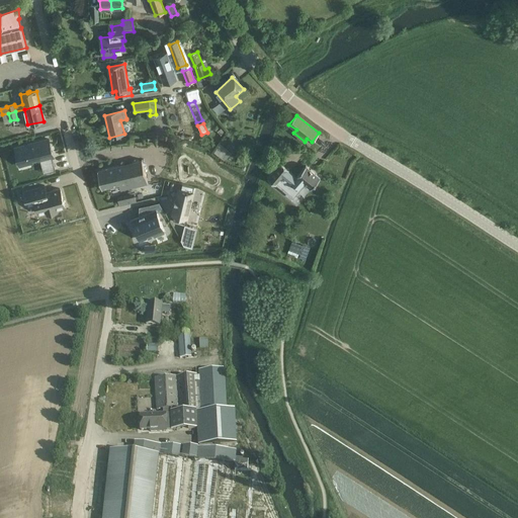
[(52,141),(15,151),(20,169),(46,162),(47,168),(58,165),(56,159),(57,159),(52,141)]
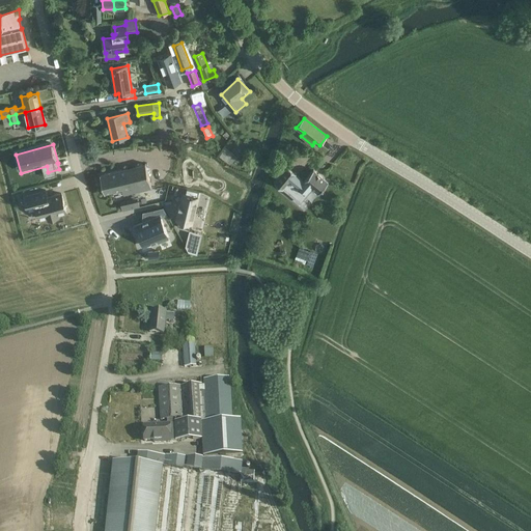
[(234,154),(225,147),(219,156),(228,162),(234,154)]
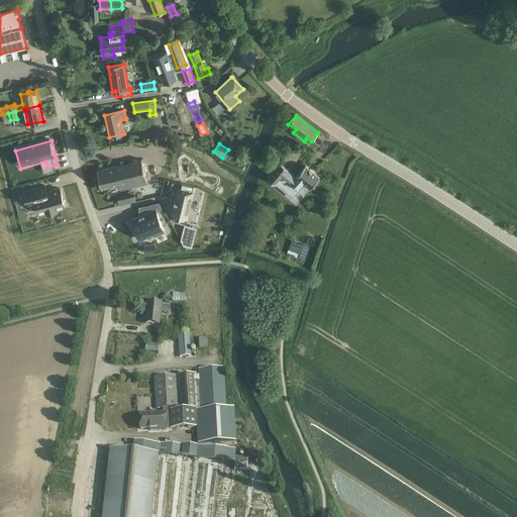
[(102,189),(112,186),(113,189),(114,188),(115,196),(121,195),(121,193),(124,192),(123,190),(147,184),(141,161),(97,171),(102,189)]
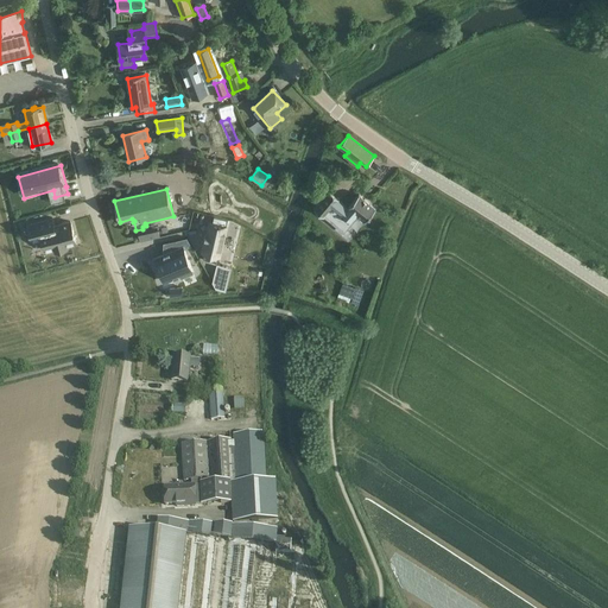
[(322,200),(314,209),(324,217),(328,213),(333,216),(330,220),(343,229),(353,219),(356,214),(365,221),(375,209),(359,195),(347,209),(337,201),(340,200),(329,191),(322,200)]
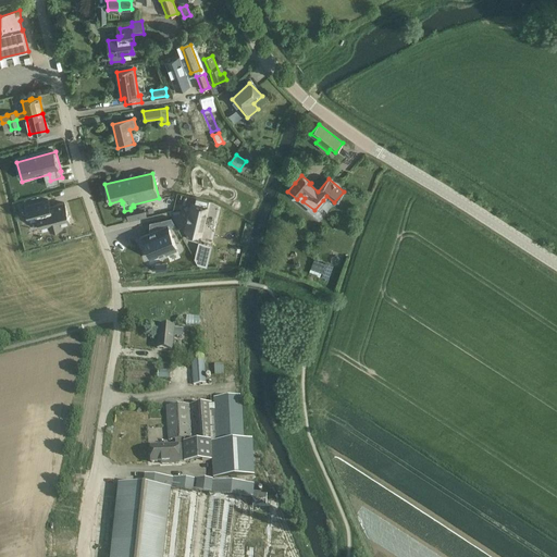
[(190,203),(184,229),(188,230),(186,237),(200,240),(202,233),(209,201),(196,199),(195,205),(190,203)]
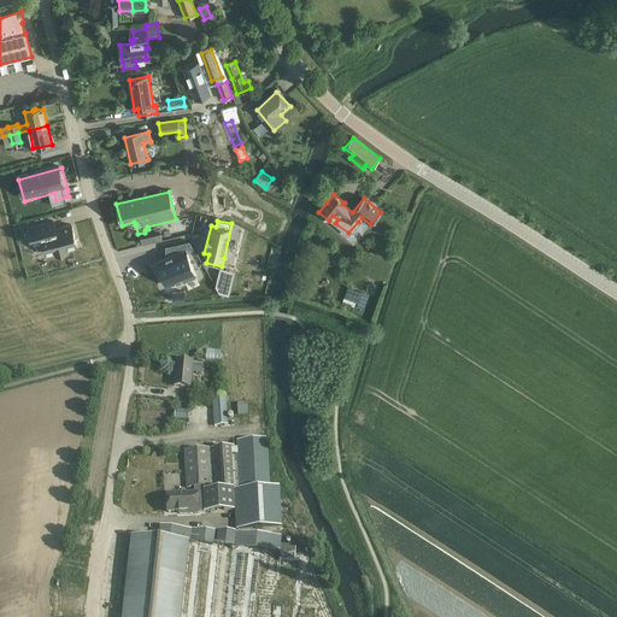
[(52,223),(29,229),(33,244),(43,241),(46,253),(57,251),(57,253),(66,251),(66,248),(76,246),(71,227),(54,230),(52,223)]
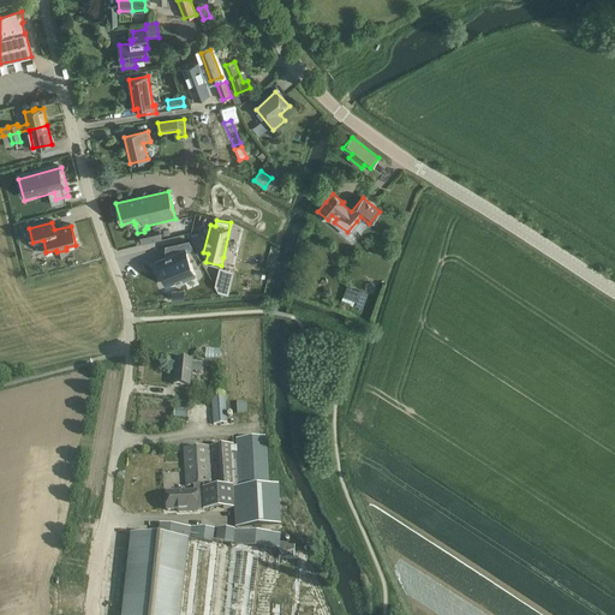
[(168,258),(151,263),(162,294),(175,290),(179,288),(180,288),(183,288),(197,282),(199,281),(189,256),(196,254),(190,244),(187,244),(165,246),(165,248),(168,258)]
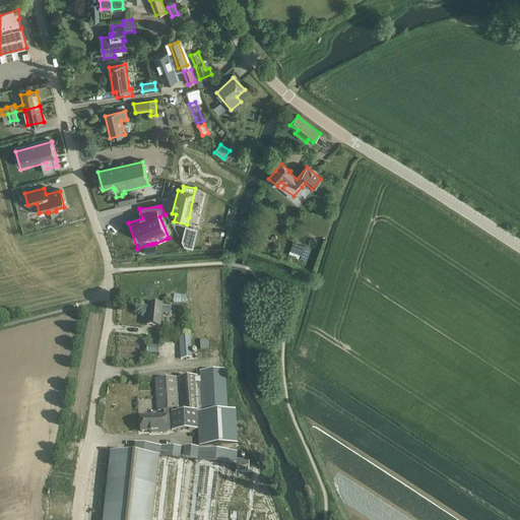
[(35,241),(48,237),(43,222),(30,226),(35,241)]
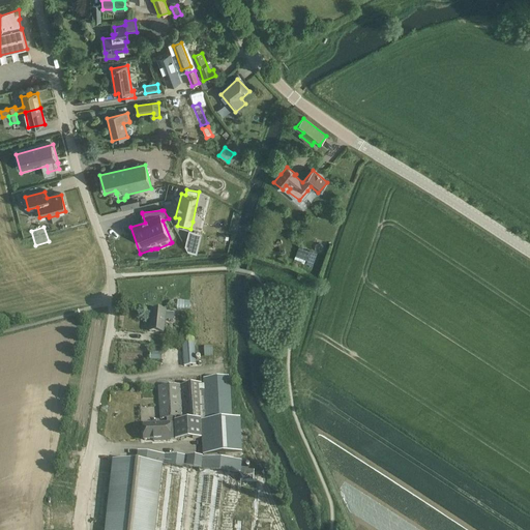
[(200,241),(187,238),(185,246),(188,251),(197,253),(200,241)]
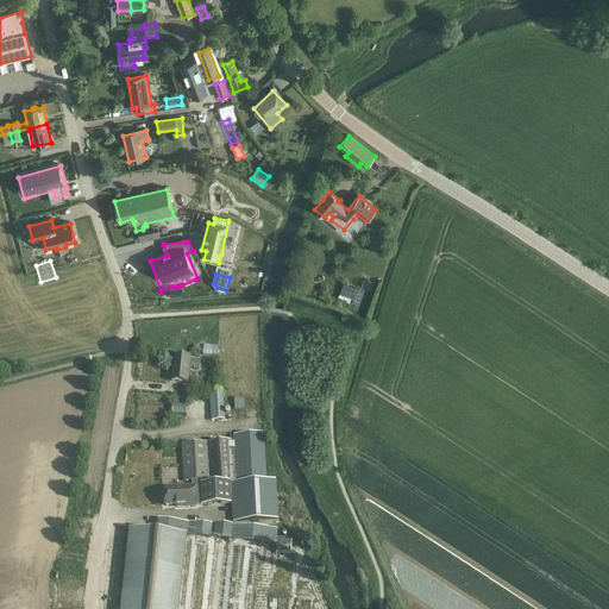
[(345,278),(341,289),(340,296),(351,301),(355,294),(356,288),(355,288),(356,283),(345,278)]
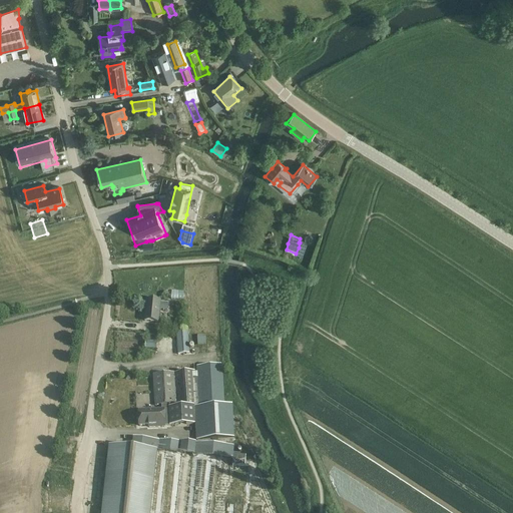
[(247,236),(245,243),(252,245),(255,239),(247,236)]
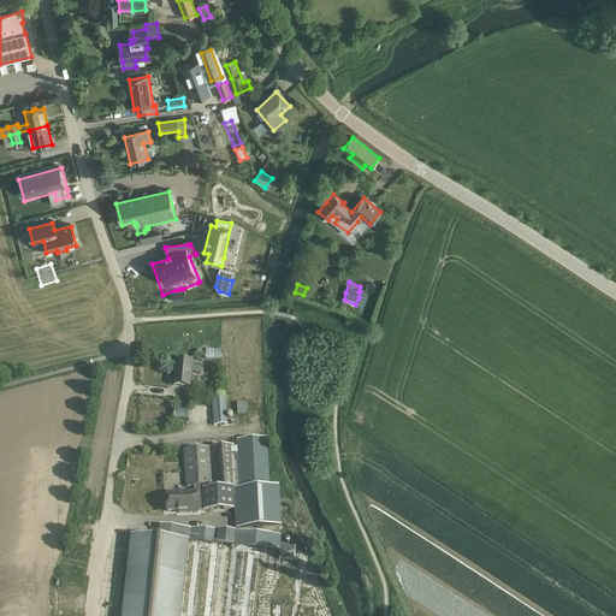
[(181,306),(165,304),(165,313),(179,314),(181,306)]
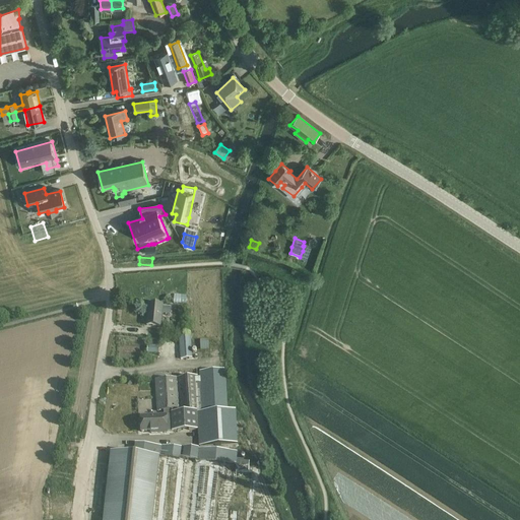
[(175,295),(174,303),(186,304),(187,296),(175,295)]
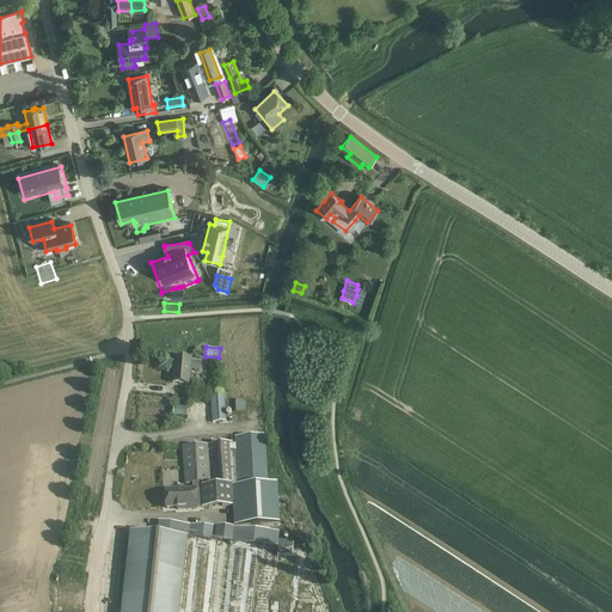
[(193,360),(187,360),(176,359),(172,383),(190,385),(191,369),(200,371),(201,363),(193,362),(193,360)]
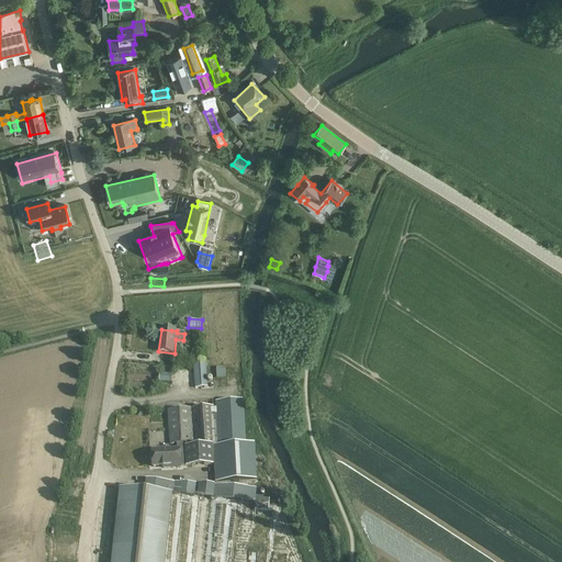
[(208,388),(206,360),(193,361),(194,389),(208,388)]
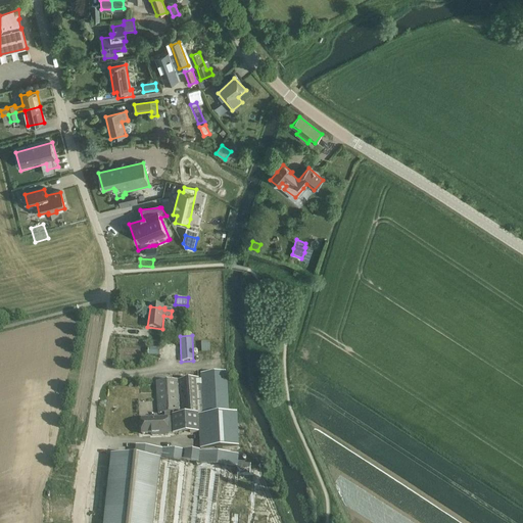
[(161,348),(148,347),(148,355),(160,357),(161,348)]
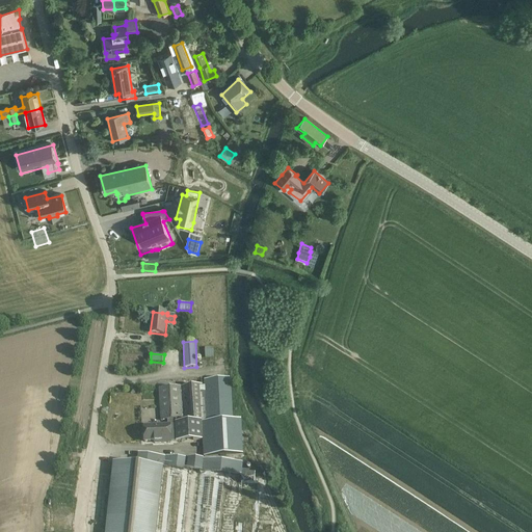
[(155,426),(144,426),(144,442),(155,442),(155,444),(165,443),(170,443),(170,441),(178,441),(203,440),(204,451),(205,451),(205,455),(231,454),(243,453),(242,420),(233,421),(231,379),(204,381),(205,386),(205,389),(202,389),(202,386),(160,389),(161,421),(168,421),(168,425),(155,426)]
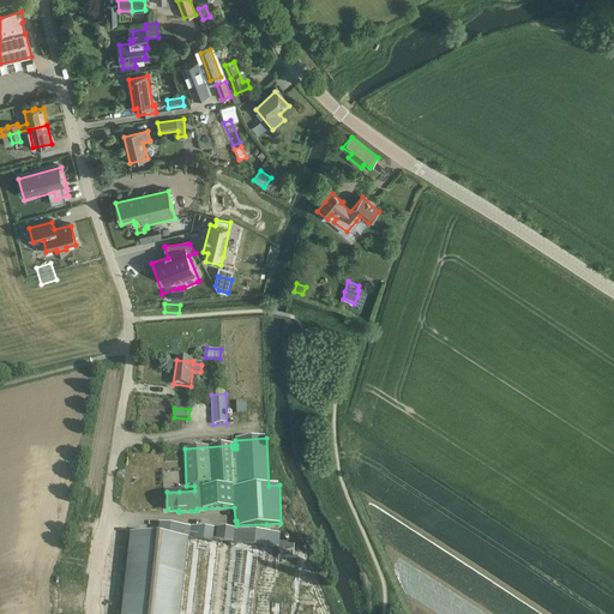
[(131,534),(121,613),(293,613),(296,582),(299,558),(293,558),(294,546),(280,543),(281,536),(221,529),(160,523),(160,530),(150,529),(150,536),(131,534)]
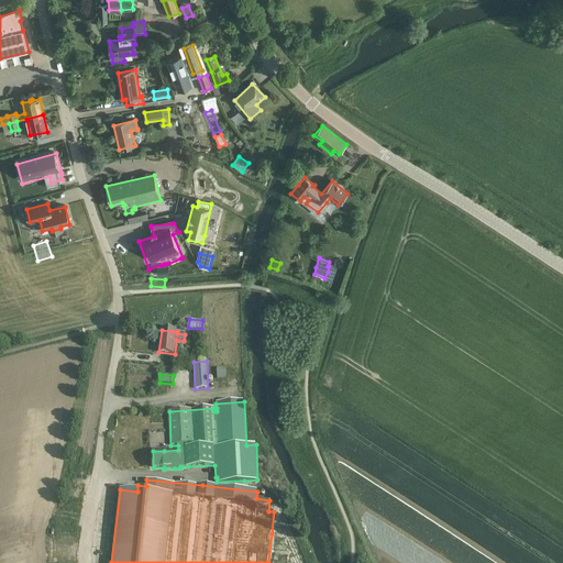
[(66,490),(65,498),(73,499),(74,492),(66,490)]
